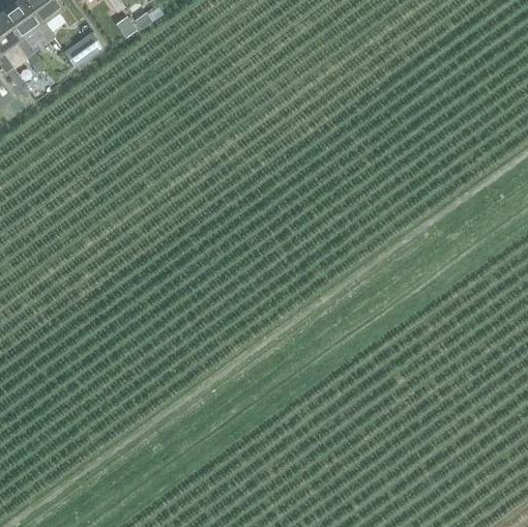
[(56,36),(46,22),(42,23),(26,0),(19,0),(3,11),(22,38),(24,37),(37,27),(47,38),(42,40),(53,55),(62,49),(54,37),(56,36)]
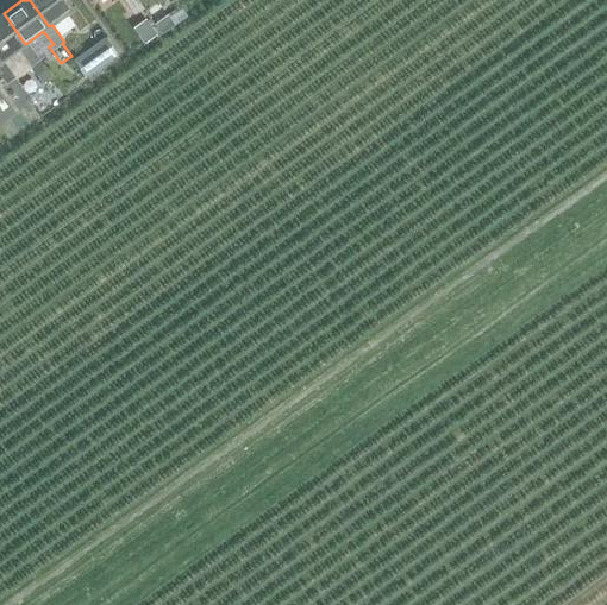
[(30,0),(49,26),(52,25),(68,13),(80,30),(88,24),(75,6),(73,8),(67,0),(30,0)]
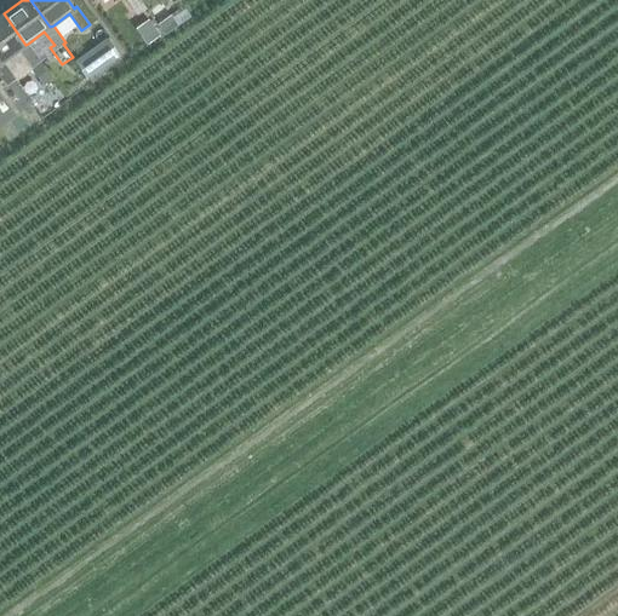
[(4,13),(0,16),(0,61),(1,63),(4,61),(19,50),(33,67),(41,61),(28,44),(26,45),(4,13)]
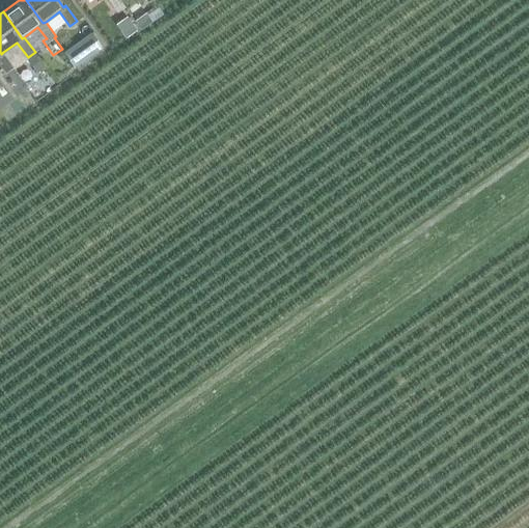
[(94,30),(65,51),(76,65),(105,45),(94,30)]
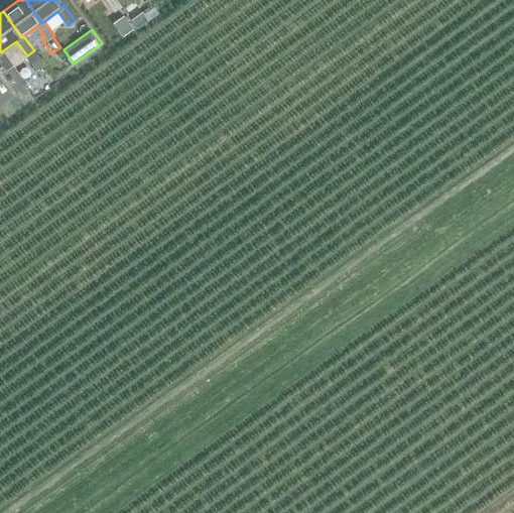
[(1,52),(0,50),(0,61),(6,70),(13,65),(3,50),(1,52)]
